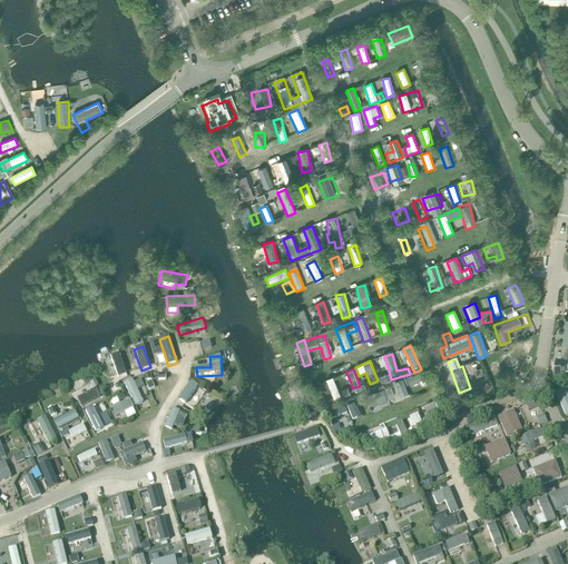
[(407,376),(409,388),(429,384),(426,372),(407,376)]
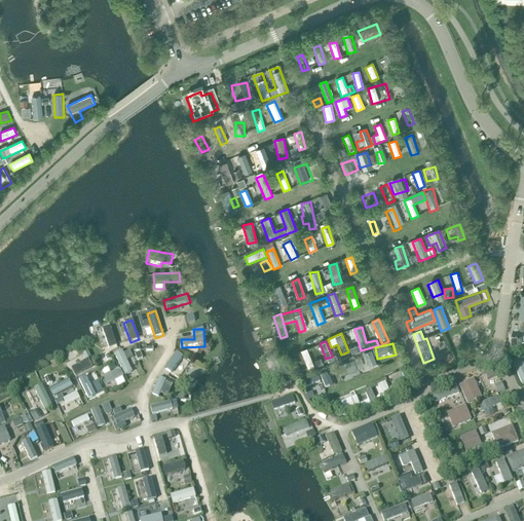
[(308,370),(314,367),(306,349),(300,351),(308,370)]
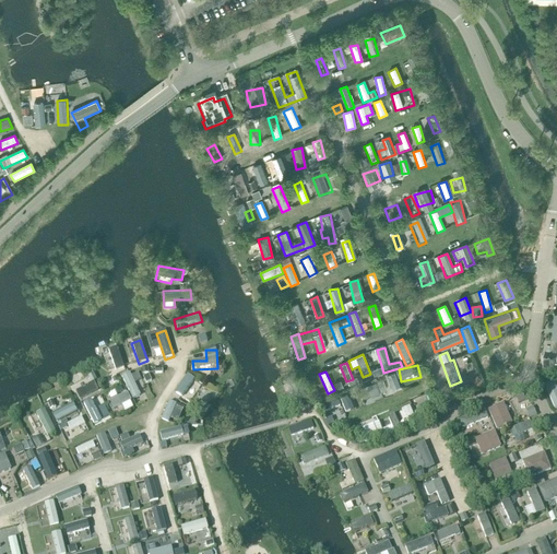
[(122,377),(130,401),(139,398),(131,374),(122,377)]
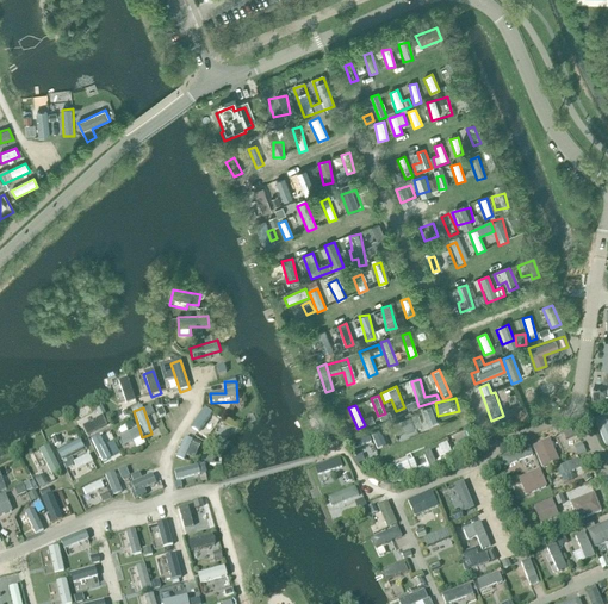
[(430,408),(421,411),(429,430),(439,427),(430,408)]
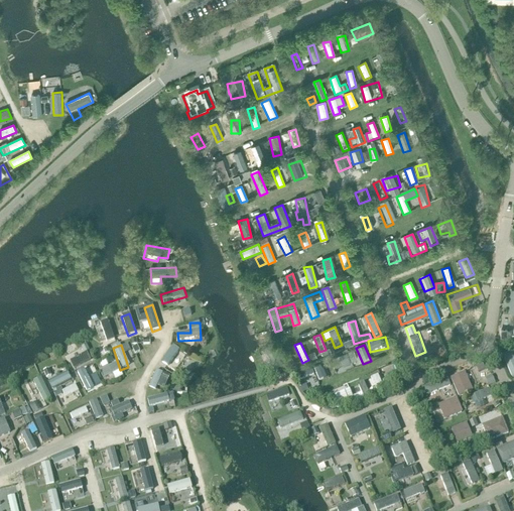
[(171,346),(162,365),(171,369),(180,351),(171,346)]
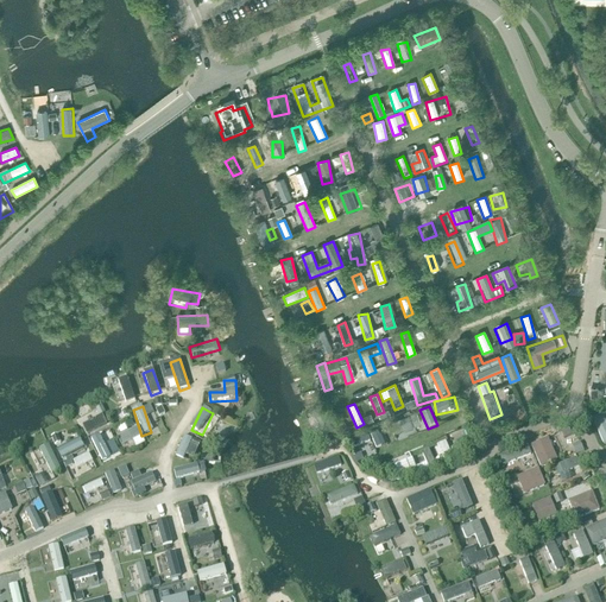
[(323,407),(314,411),(322,436),(332,432),(323,407)]
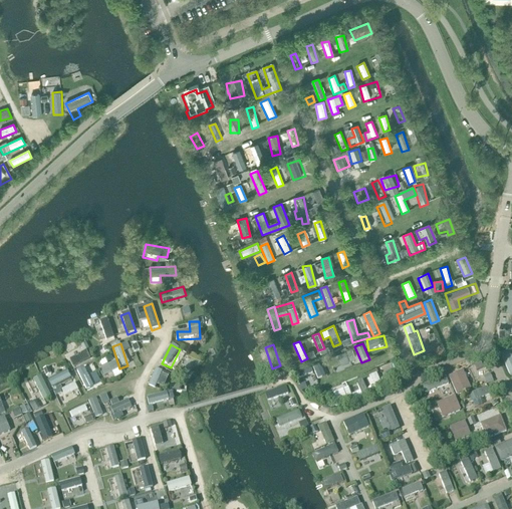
[(85,347),(65,355),(70,368),(90,360),(85,347)]
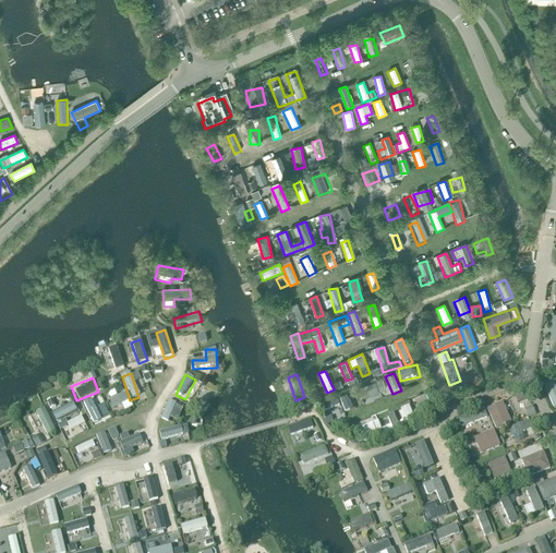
[(365,406),(382,400),(375,382),(359,387),(365,406)]
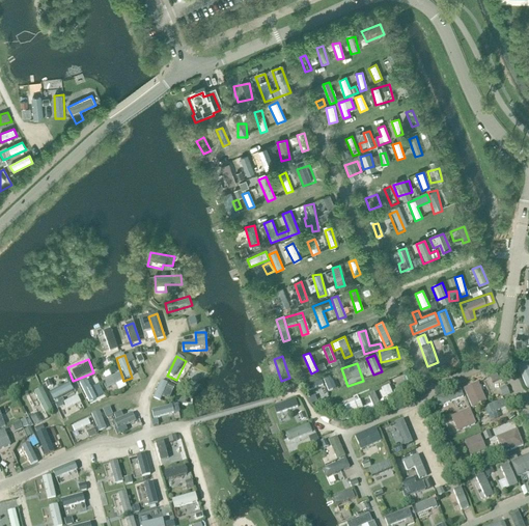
[(525,391),(528,389),(528,371),(527,363),(517,366),(525,391)]
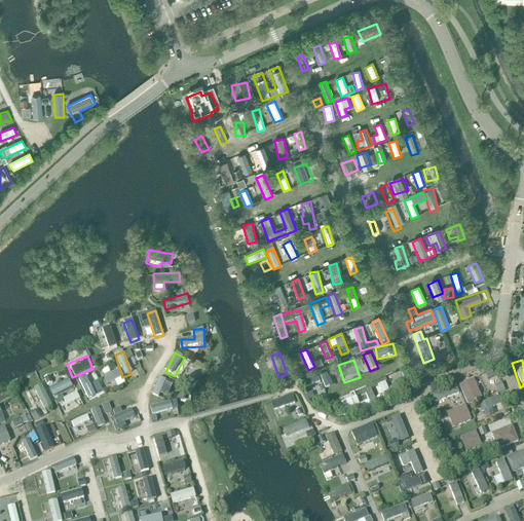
[(104,377),(110,374),(107,369),(102,372),(104,377)]
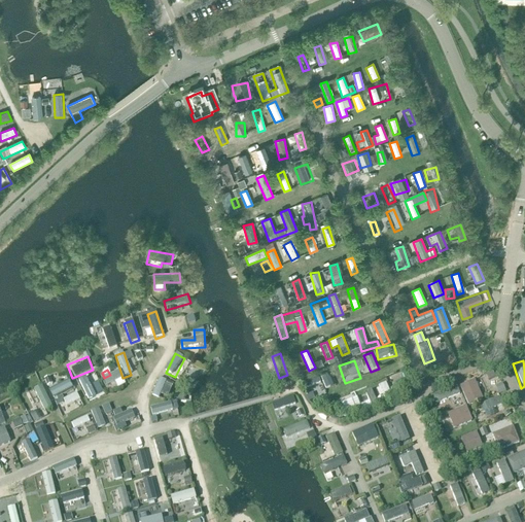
[(324,374),(328,383),(338,379),(334,370),(324,374)]
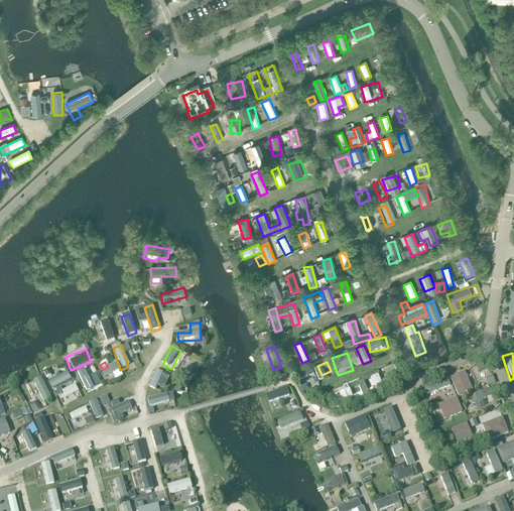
[(103,380),(113,376),(115,381),(123,378),(117,364),(100,372),(103,380)]
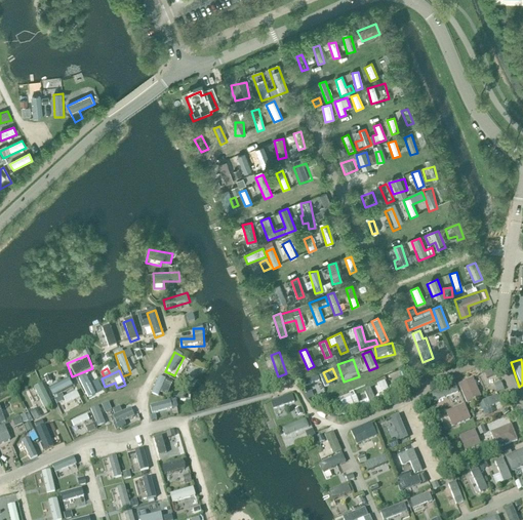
[(93,371),(78,381),(81,386),(90,382),(93,388),(97,396),(105,393),(93,371)]
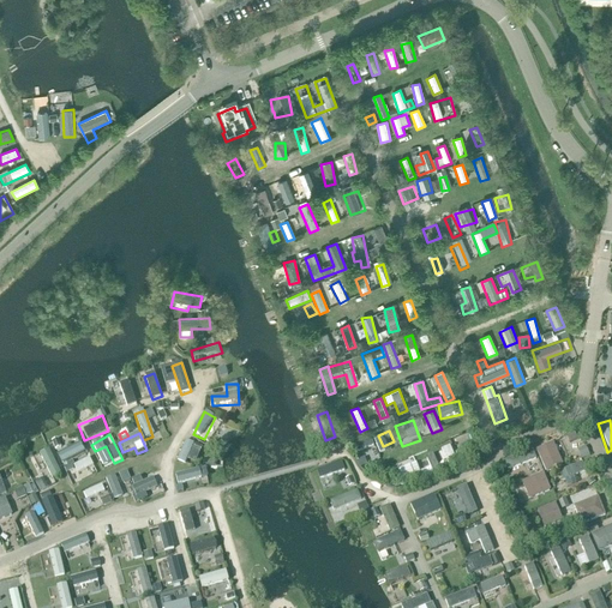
[(359,469),(379,461),(370,438),(349,446),(359,469)]
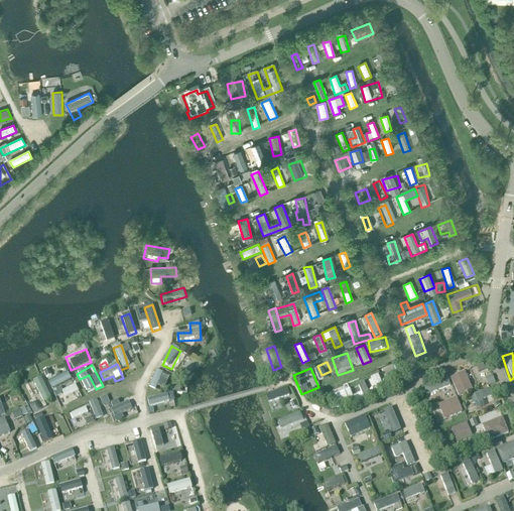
[(155,391),(157,387),(164,390),(169,377),(155,372),(148,388),(155,391)]
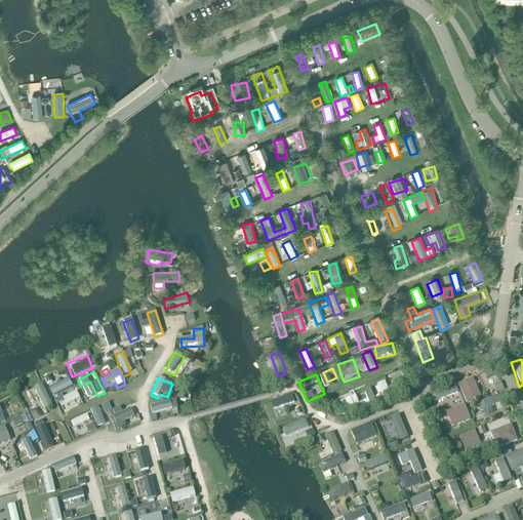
[(52,398),(73,388),(69,380),(48,390),(52,398)]
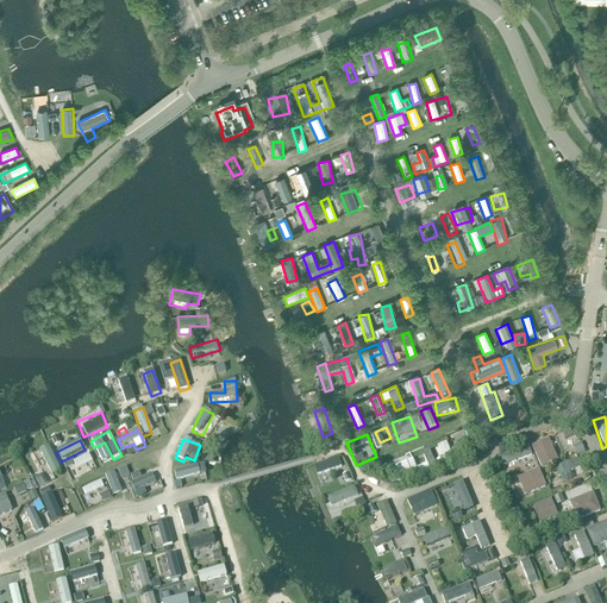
[(436,447),(443,462),(452,458),(445,444),(436,447)]
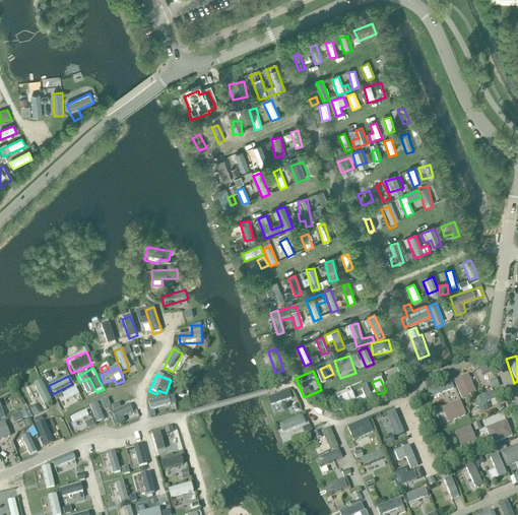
[(495,379),(490,381),(493,390),(499,388),(495,379)]
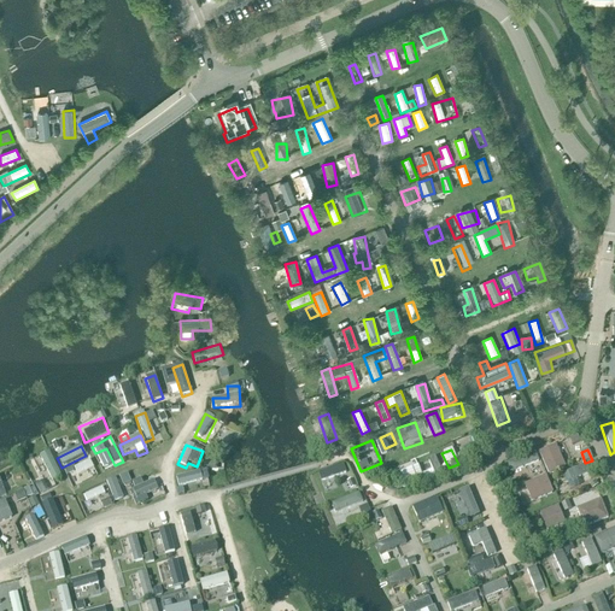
[(39,458),(52,482),(62,477),(48,452),(39,458)]
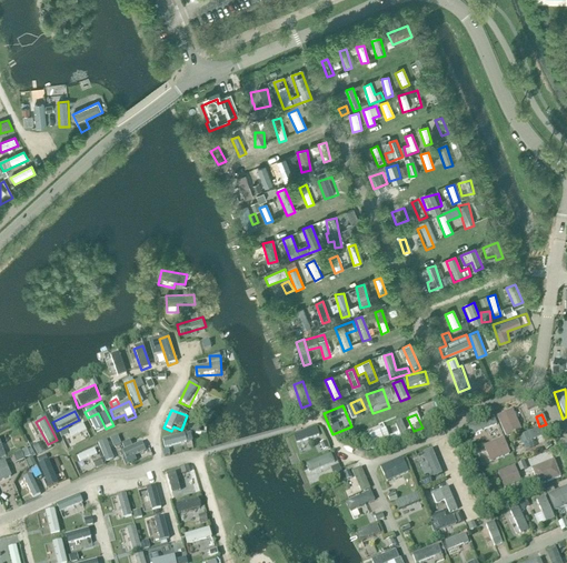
[(401,422),(394,424),(398,434),(389,438),(394,448),(409,441),(401,422)]
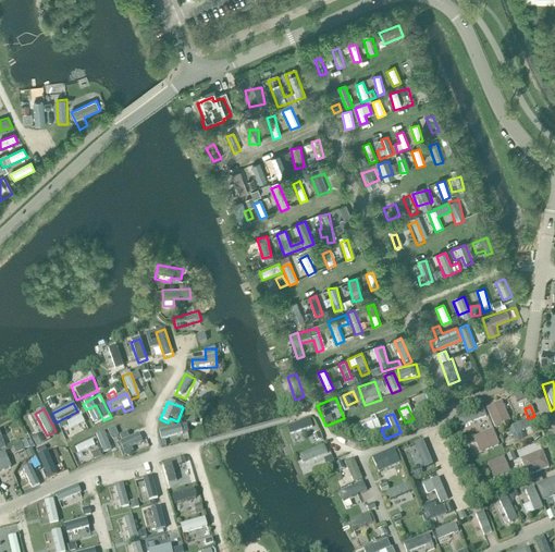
[(504,420),(476,419),(476,429),(504,429),(504,420)]
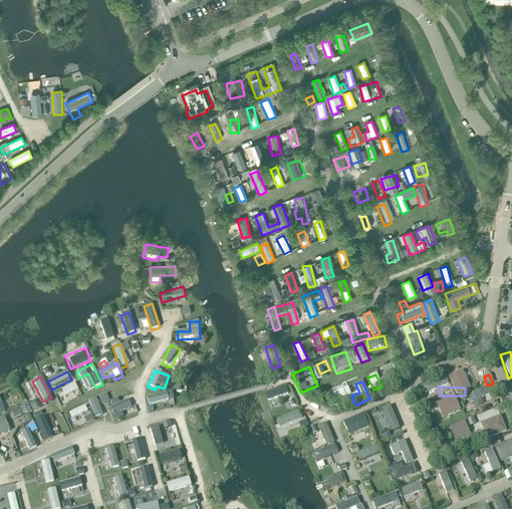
[(268,403),(288,396),(285,388),(265,395),(268,403)]
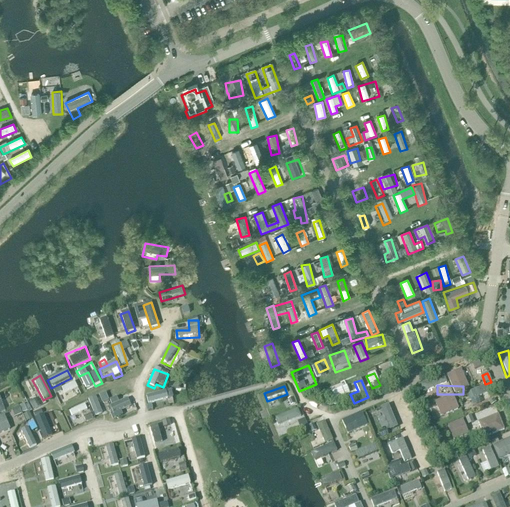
[(485,386),(466,394),(469,402),(488,394),(485,386)]
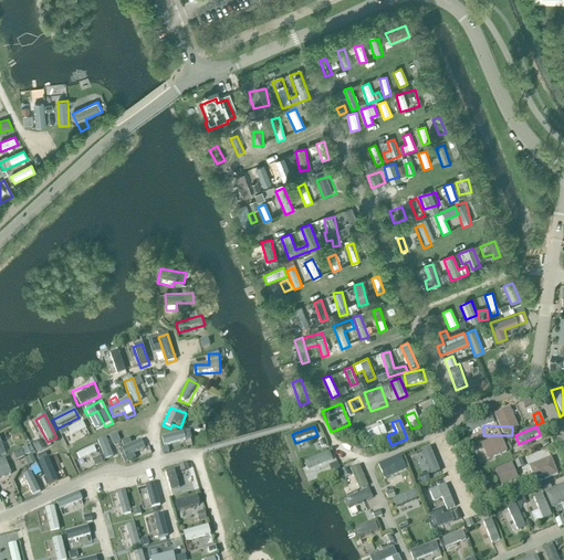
[(373,448),(388,442),(383,428),(366,434),(373,448)]
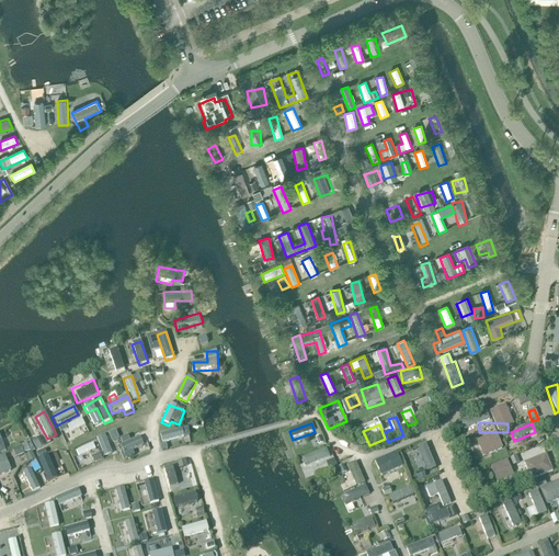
[(163,442),(171,441),(172,446),(185,443),(182,430),(161,435),(163,442)]
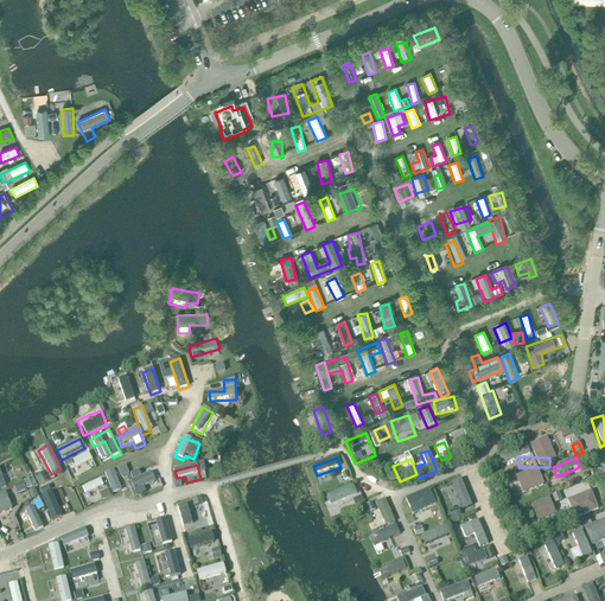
[(104,474),(109,487),(131,479),(125,466),(104,474)]
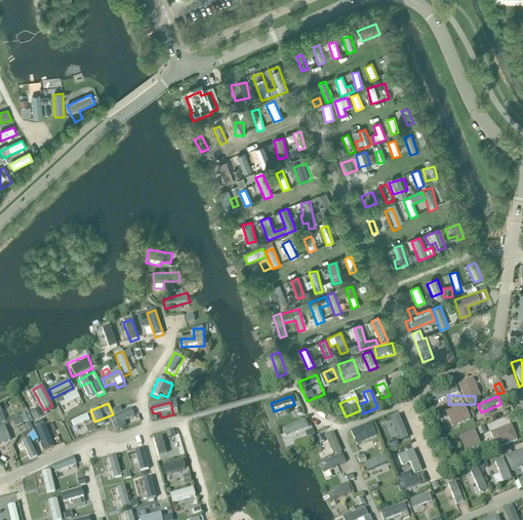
[(446,413),(452,429),(470,421),(464,406),(446,413)]
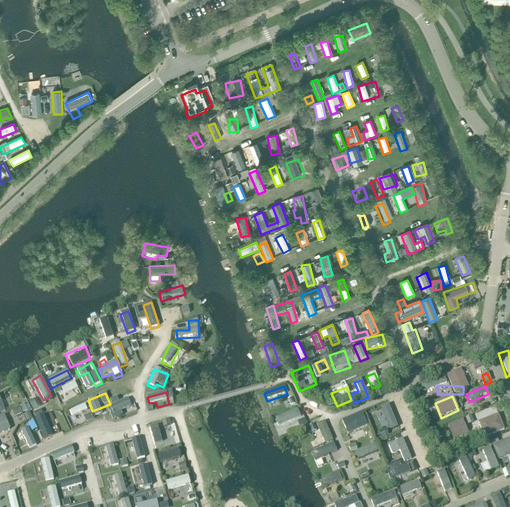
[(66,425),(77,420),(65,397),(55,402),(66,425)]
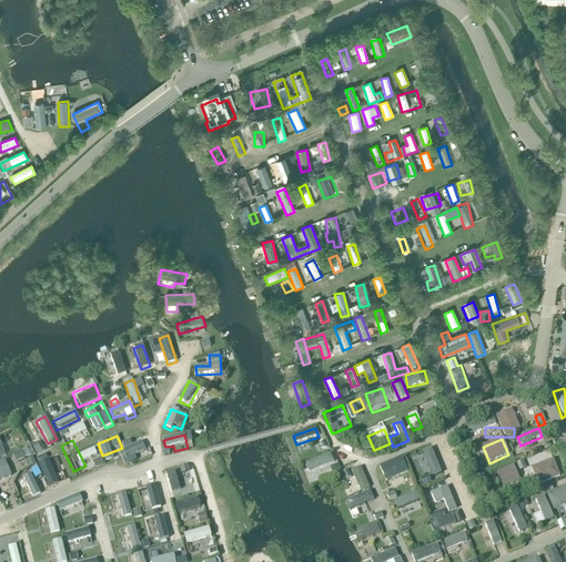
[(134,456),(145,453),(143,443),(122,449),(125,465),(137,462),(134,456)]
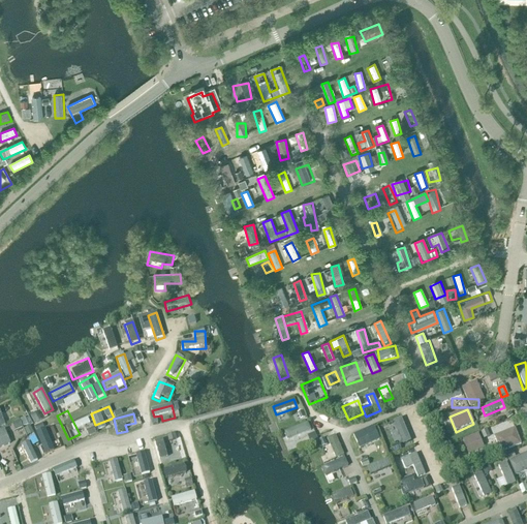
[(31,418),(35,425),(39,422),(36,414),(31,418)]
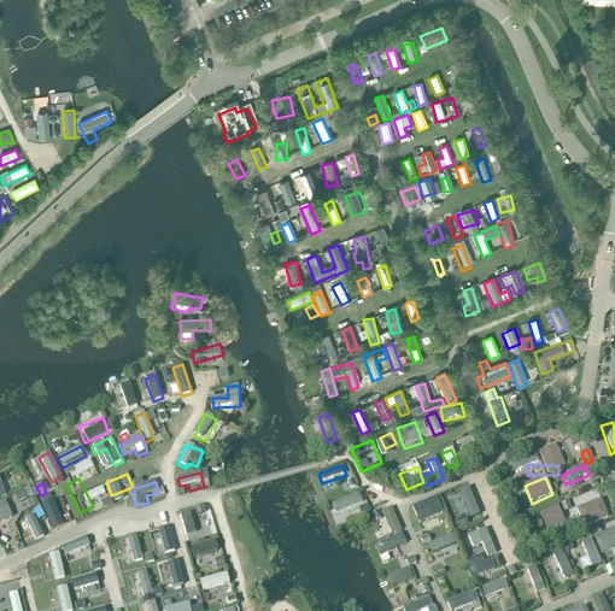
[(461,500),(455,503),(460,516),(467,513),(469,520),(479,516),(468,488),(457,493),(461,500)]
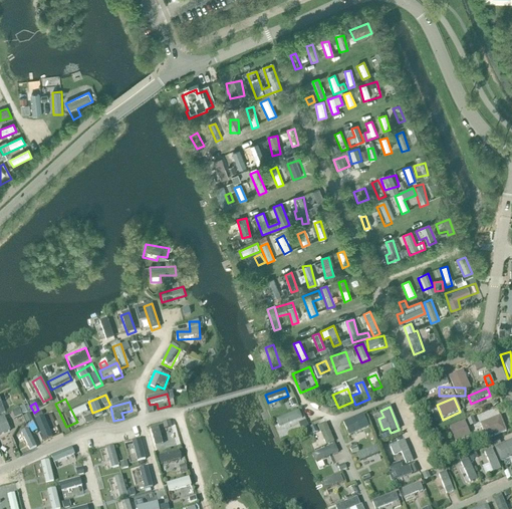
[(435,423),(442,420),(436,407),(430,410),(435,423)]
